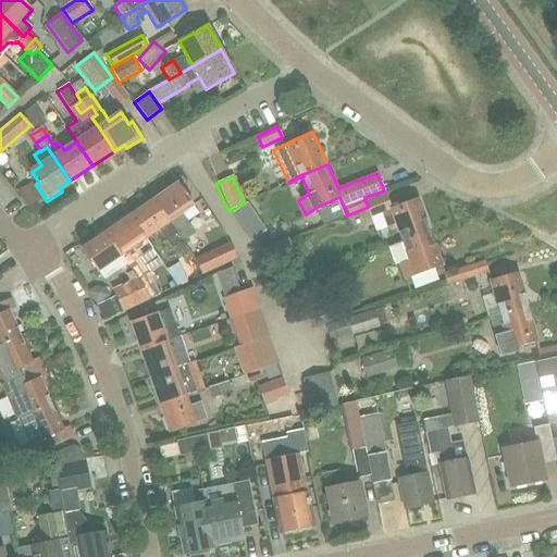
[(155,199),(183,240),(195,233),(181,213),(194,205),(178,183),(155,199)]
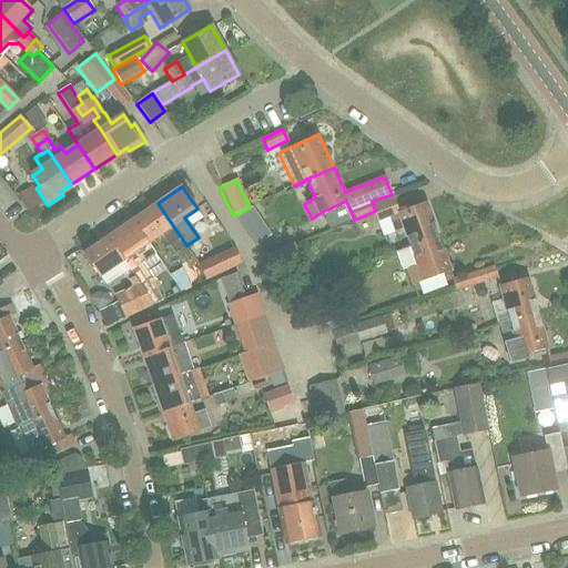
[(411,246),(438,236),(426,202),(398,212),(392,194),(372,201),(375,211),(354,220),(355,222),(374,213),(377,223),(388,219),(394,233),(404,229),(411,246)]
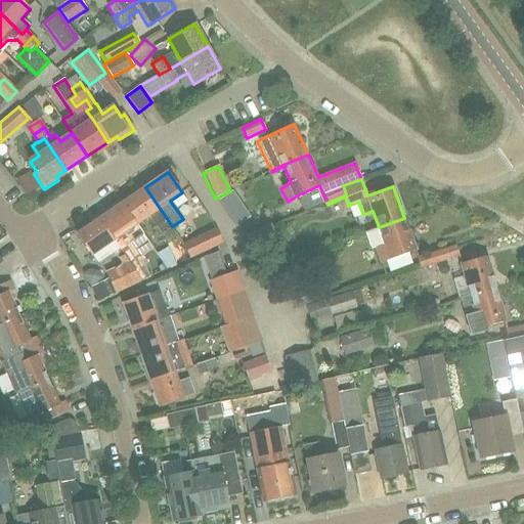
[(162,234),(172,226),(145,187),(123,203),(137,224),(145,218),(150,225),(149,226),(151,229),(157,226),(162,234)]
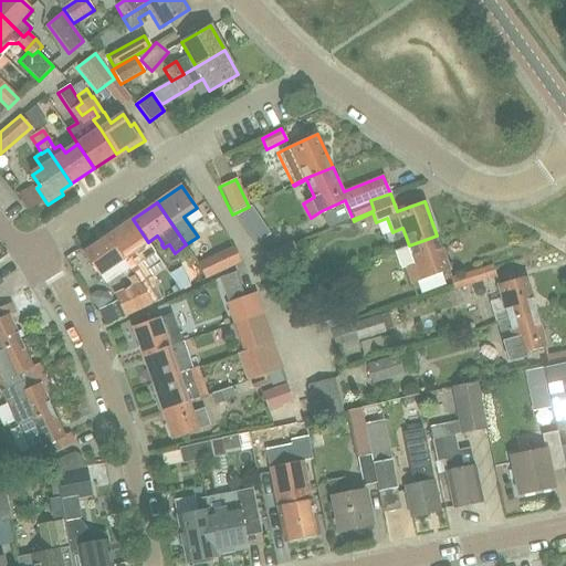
[(147,242),(148,242),(133,219),(108,236),(128,264),(152,249),(147,242)]
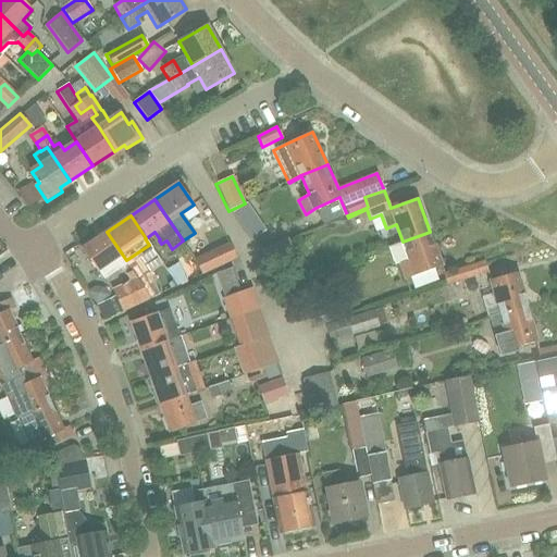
[(106,280),(128,263),(126,260),(107,232),(83,248),(98,271),(99,270),(106,280)]
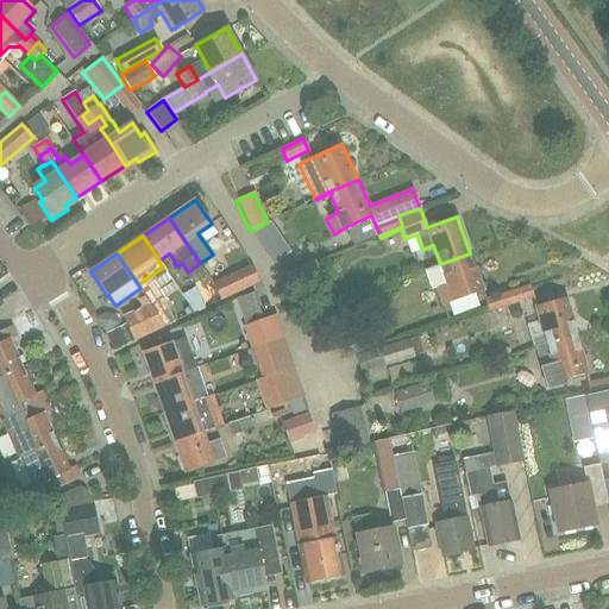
[(470,253),(440,264),(440,265),(424,272),(429,288),(439,290),(444,305),(483,290),(470,253)]
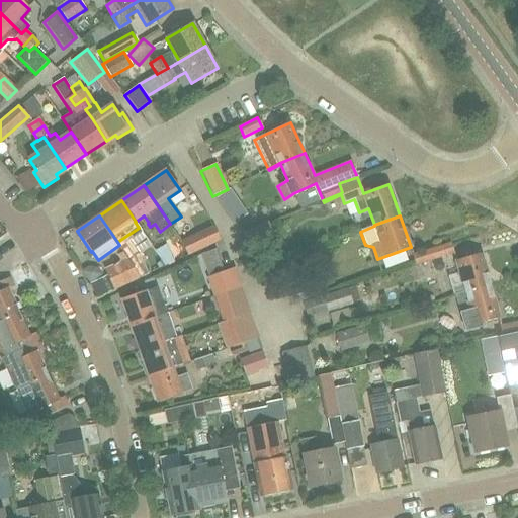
[(187,256),(198,251),(220,241),(212,226),(180,241),(182,244),(187,256)]
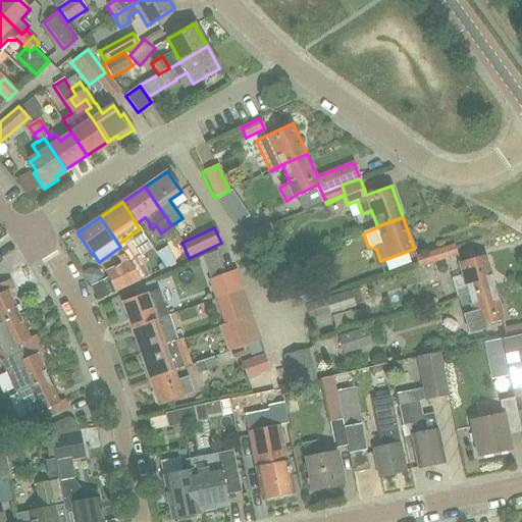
[(135,269),(140,281),(150,276),(140,255),(132,242),(143,233),(140,229),(118,244),(120,247),(124,254),(135,269)]
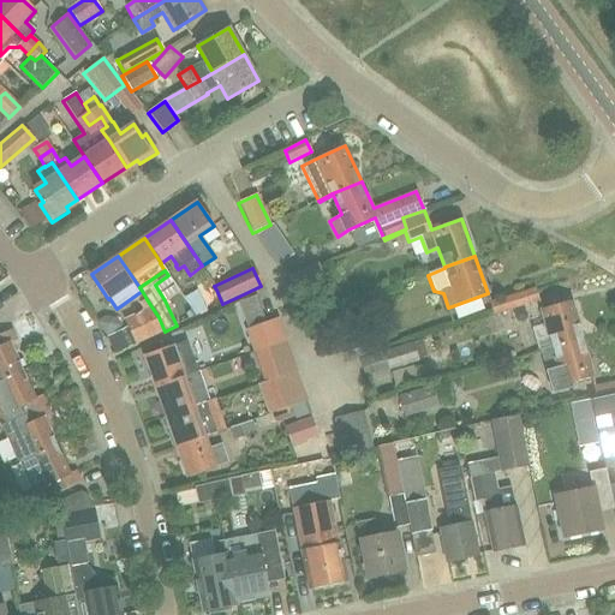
[(312,305),(332,298),(322,270),(311,274),(296,280),(305,302),(311,299),(312,305)]
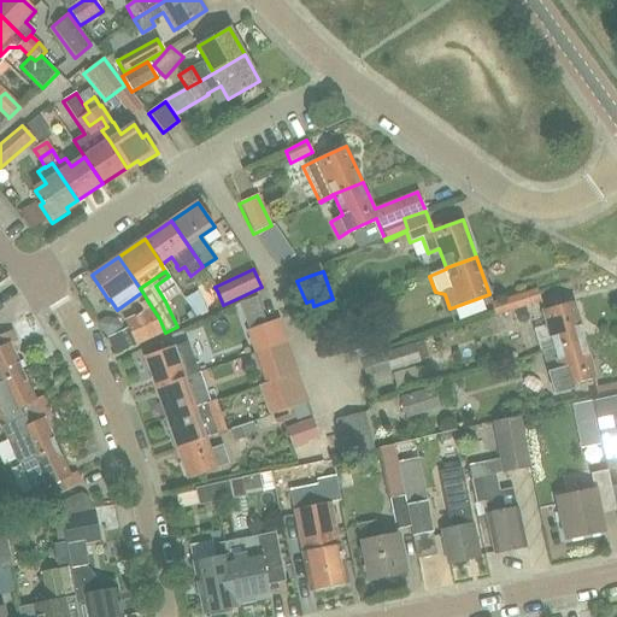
[(517,307),(528,304),(541,300),(538,289),(515,297),(517,307)]
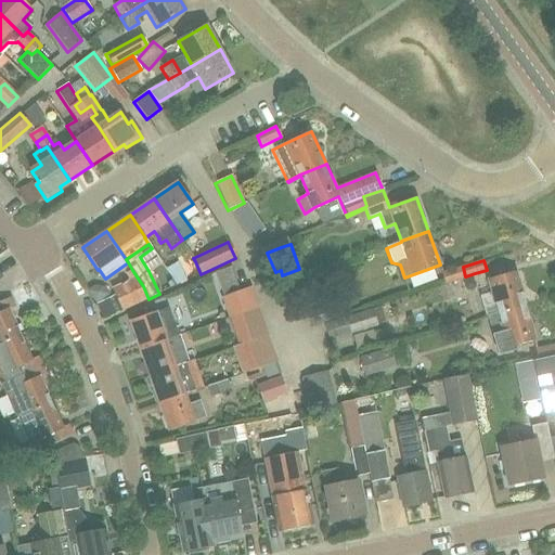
[(177,286),(186,281),(178,262),(165,269),(177,286)]
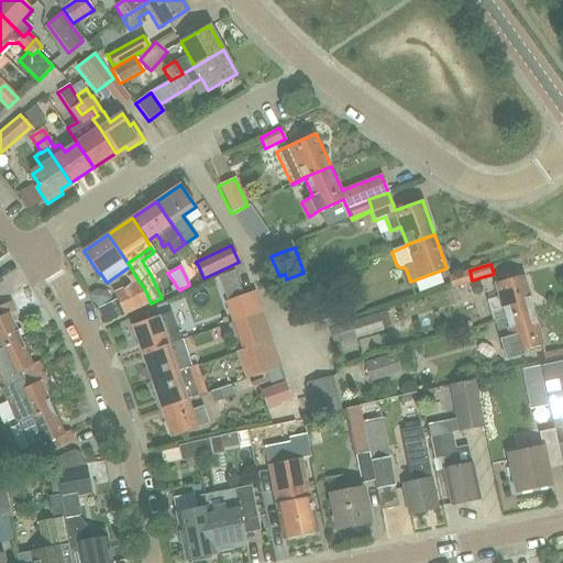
[(472,280),(470,271),(449,277),(452,287),(472,280)]
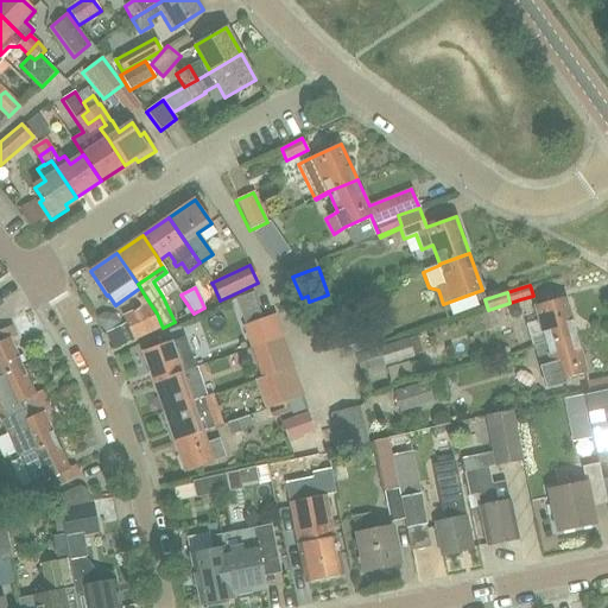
[(163,328),(157,314),(145,296),(137,301),(141,306),(121,317),(133,342),(153,333),(163,328)]
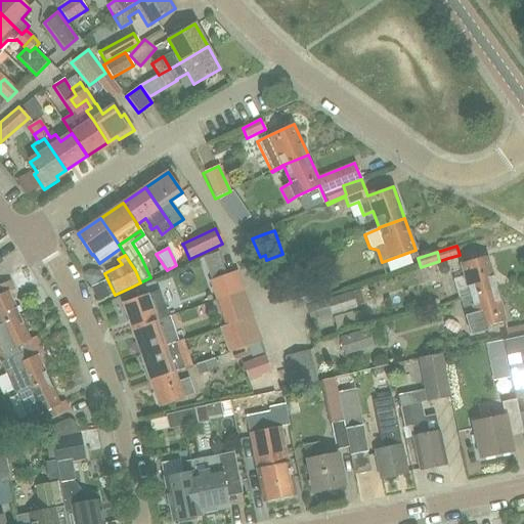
[(463,299),(497,289),(488,256),(462,263),(465,275),(452,279),(459,299),(463,299)]
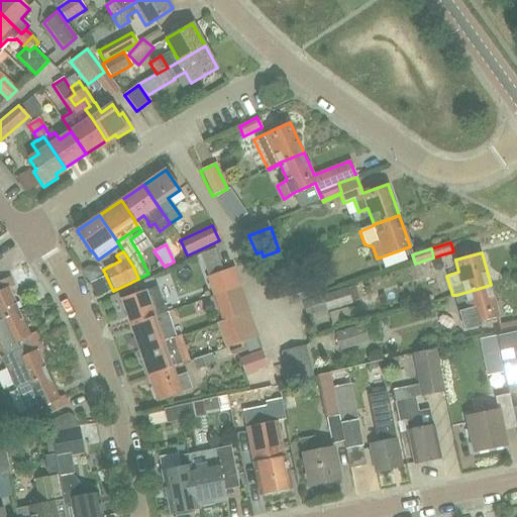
[(239,287),(233,268),(225,271),(206,278),(213,297),(239,287)]
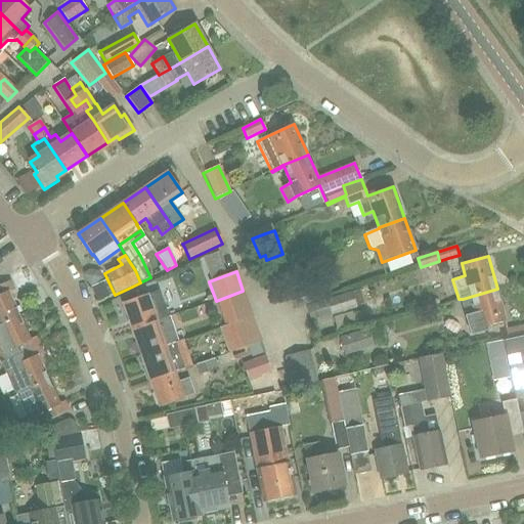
[(0,325),(20,317),(10,294),(15,291),(11,281),(0,287),(0,325)]
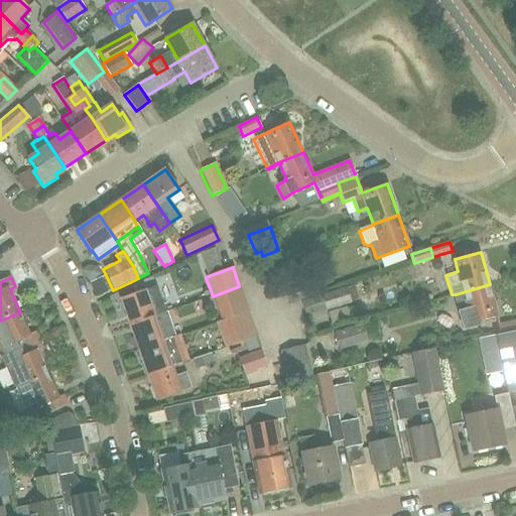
[(309,289),(308,284),(285,291),(289,304),(311,296),(320,294),(317,287),(309,289)]
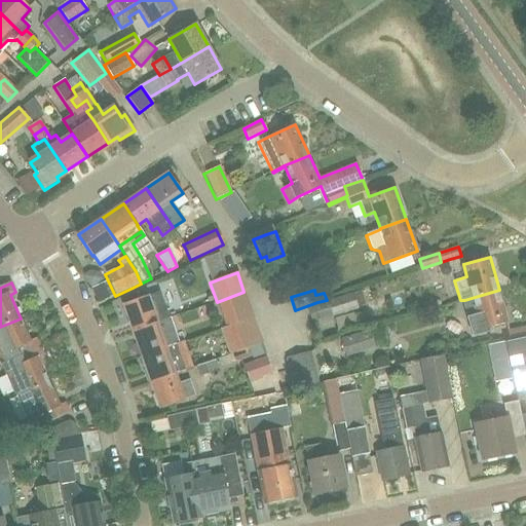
[(499,290),(464,300),(470,317),(468,317),(474,336),(493,331),(492,327),(509,323),(499,290)]
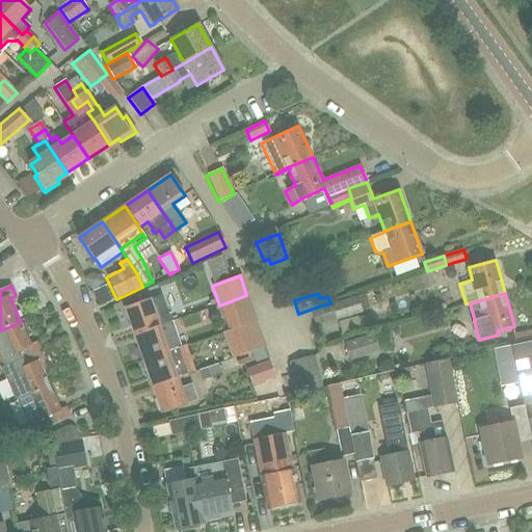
[(228,330),(256,321),(250,307),(246,295),(219,306),(228,330)]
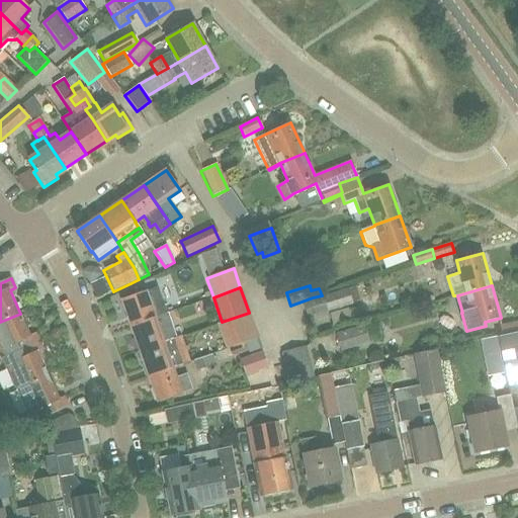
[(360,299),(356,287),(347,289),(347,288),(303,303),(307,318),(352,305),(352,303),(360,299)]
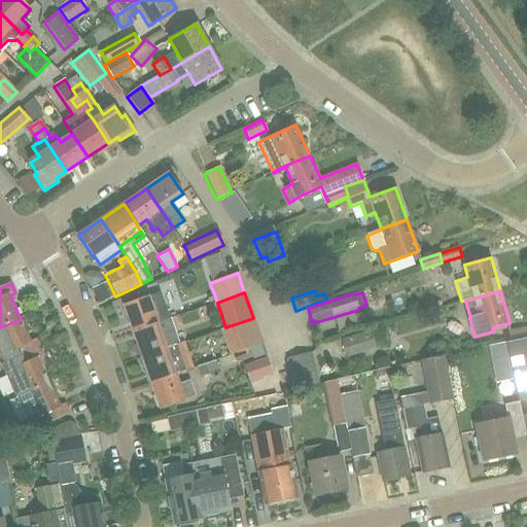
[(135,331),(159,323),(159,322),(169,318),(160,293),(149,296),(126,305),(135,331)]
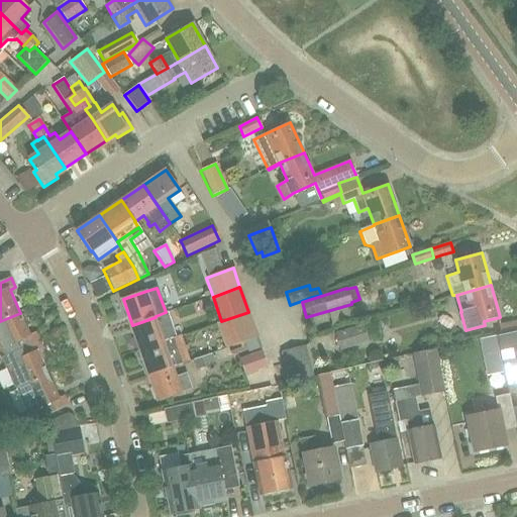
[(331,327),(350,320),(346,310),(328,317),(331,327)]
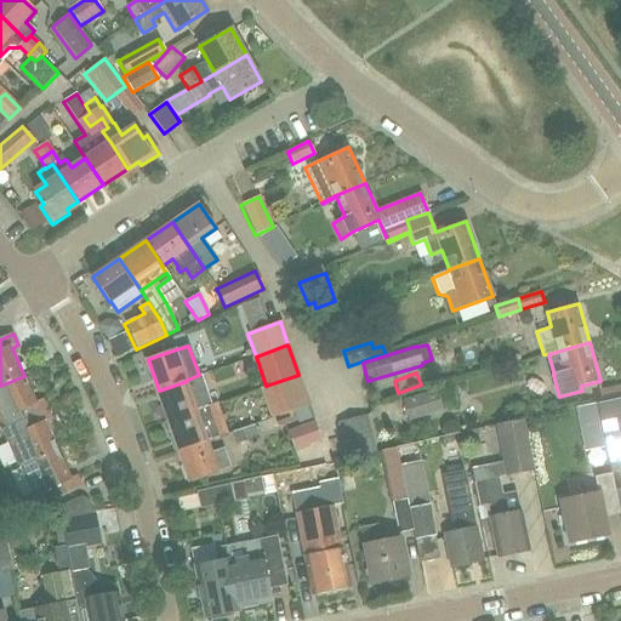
[(288,412),(309,405),(298,375),(266,386),(260,388),(271,419),(288,412)]
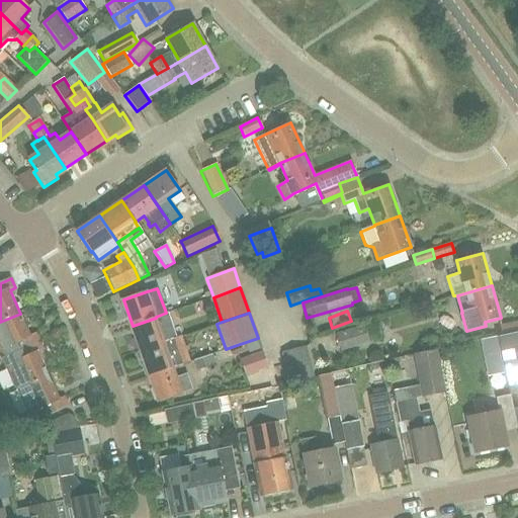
[(6,357),(40,342),(36,333),(30,336),(20,314),(0,322),(0,355),(1,358),(6,357)]
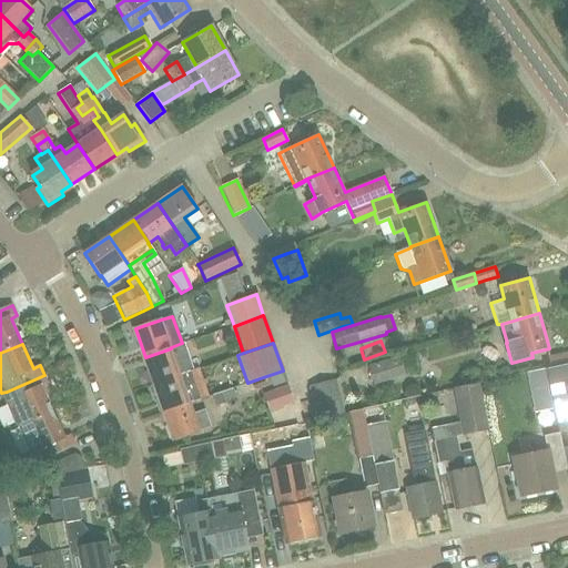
[(154,384),(180,375),(171,348),(145,357),(154,384)]
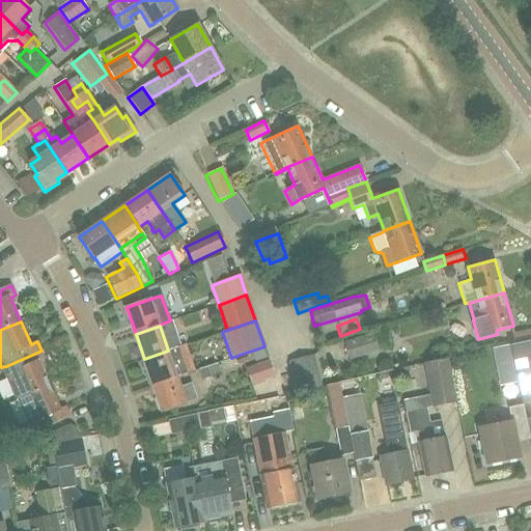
[(513,351),(530,346),(530,330),(511,334),(514,347),(512,347),(513,351)]
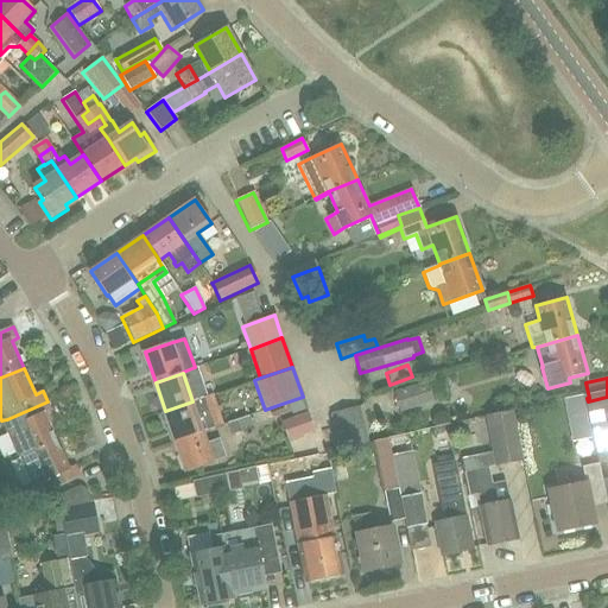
[(394,392),(400,413),(435,403),(428,382),(394,392)]
